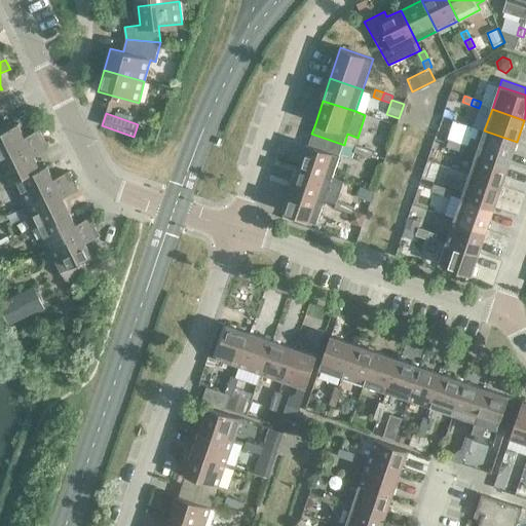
[(9,127),(4,117),(0,119),(0,160),(44,139),(39,129),(25,137),(19,123),(9,127)]
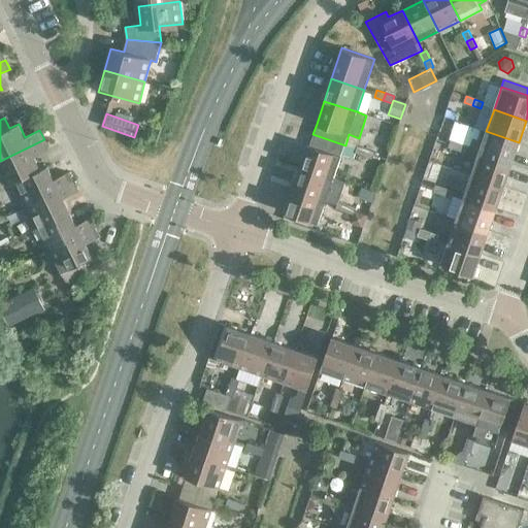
[(519,142),(486,131),(479,154),(510,165),(519,142)]
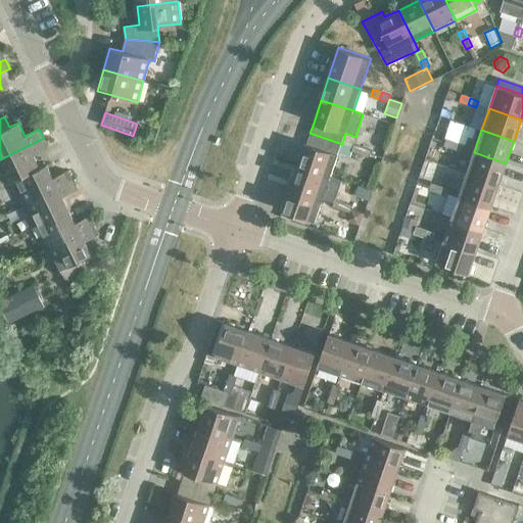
[(342,144),(310,133),(298,165),(330,177),(338,152),(342,144)]
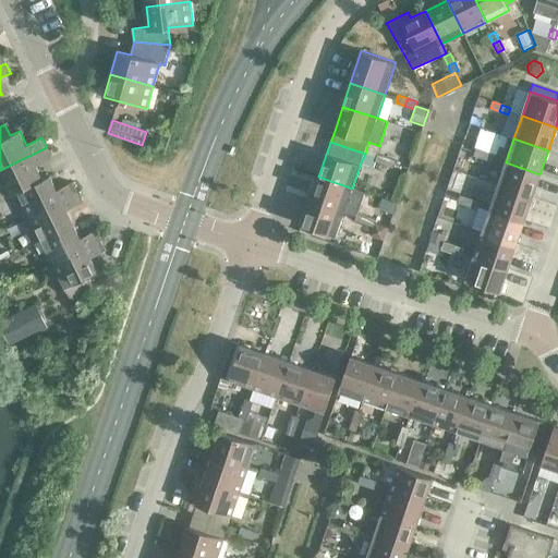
[(51,157),(47,147),(0,170),(0,171),(11,195),(19,191),(43,179),(36,165),(51,157)]
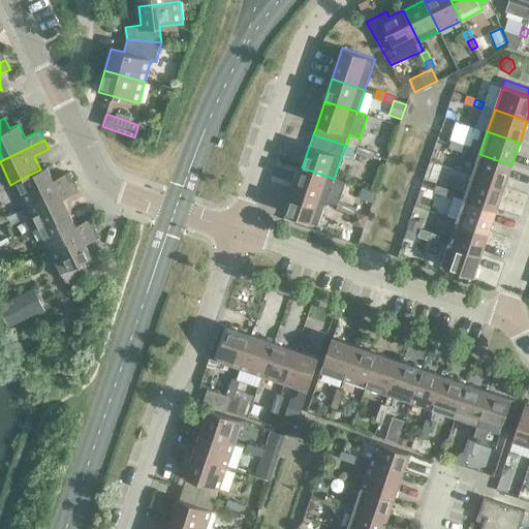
[(449,148),(458,151),(460,144),(452,141),(449,148)]
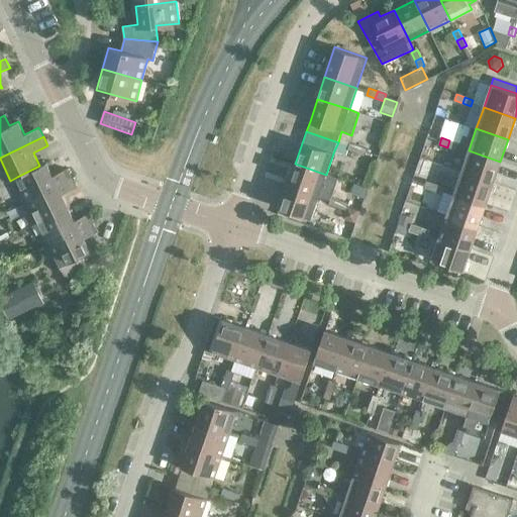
[(458,143),(449,140),(447,147),(455,149),(458,143)]
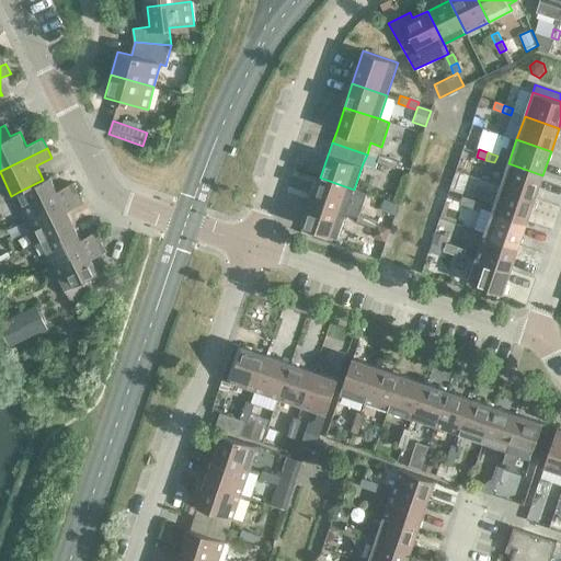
[(379,158),(367,155),(363,163),(376,168),(379,158)]
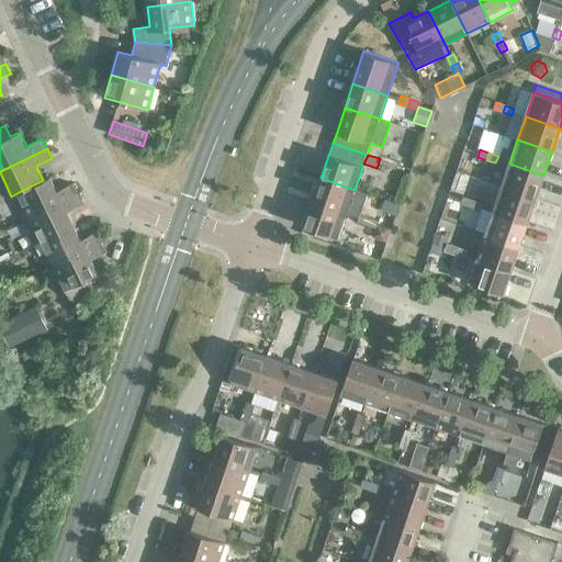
[(378,163),(388,166),(390,158),(381,156),(378,163)]
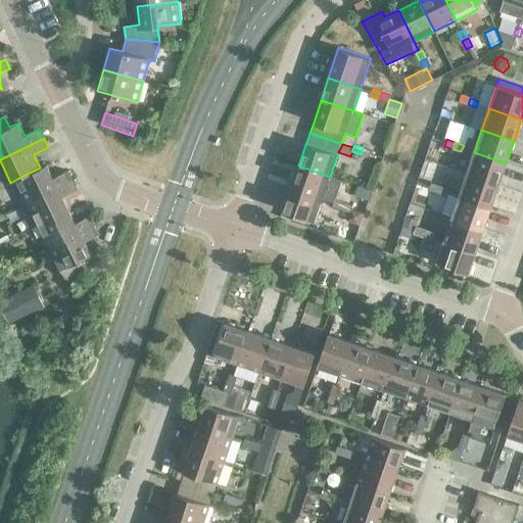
[(371,150),(363,147),(361,154),(369,157),(371,150)]
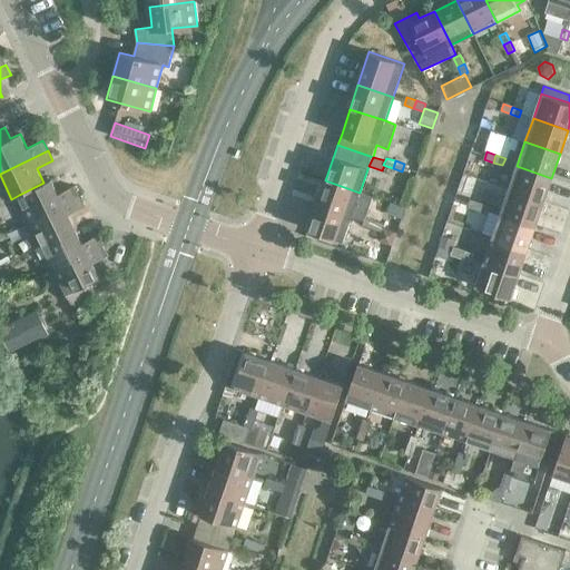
[(551,178),(517,166),(509,190),(543,202),(551,178)]
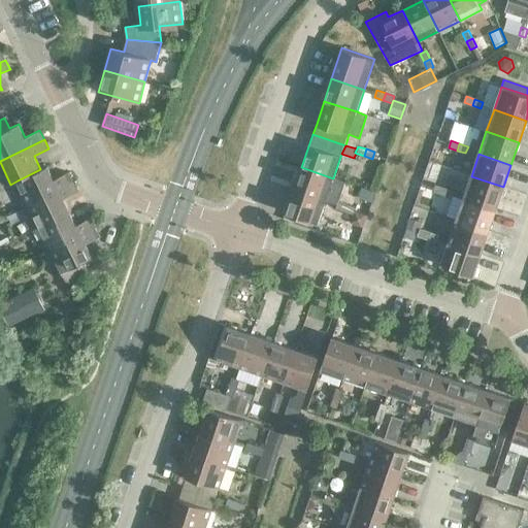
[(54,179),(47,166),(40,169),(18,180),(23,192),(19,194),(25,206),(73,182),(69,172),(54,179)]
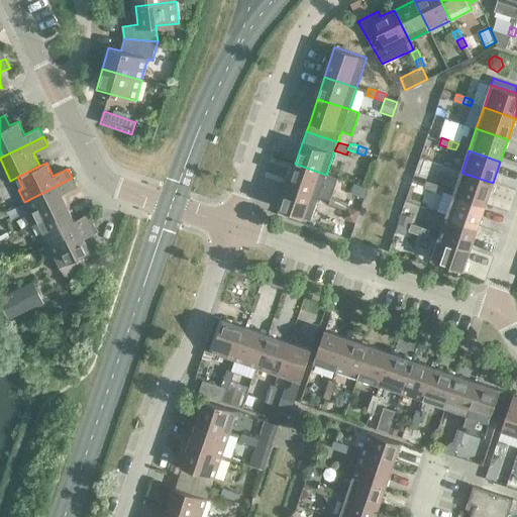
[(338,179),(326,175),(295,164),(287,186),(319,197),(330,201),(331,197),(338,179)]
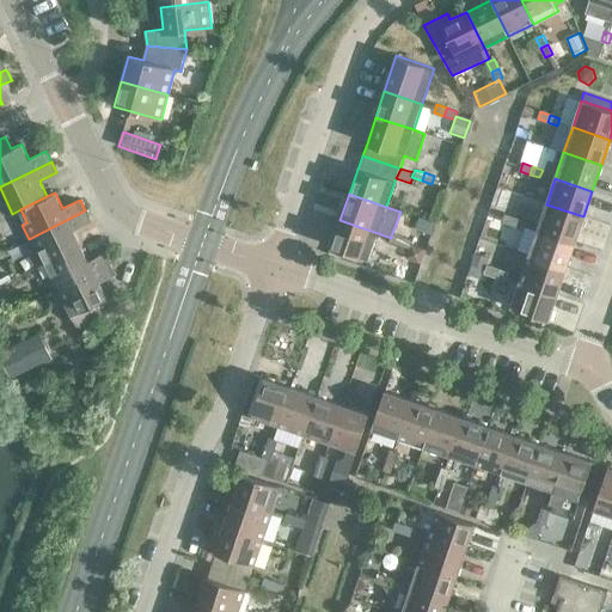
[(583,216),(546,204),(537,230),(575,243),(583,216)]
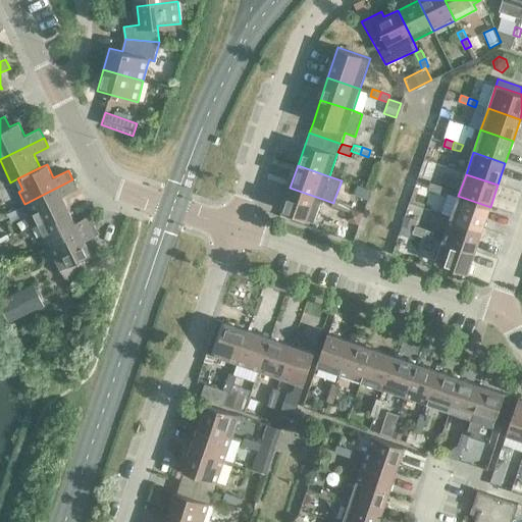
[(76,190),(72,179),(24,204),(30,215),(34,213),(39,224),(68,210),(62,197),(76,190)]
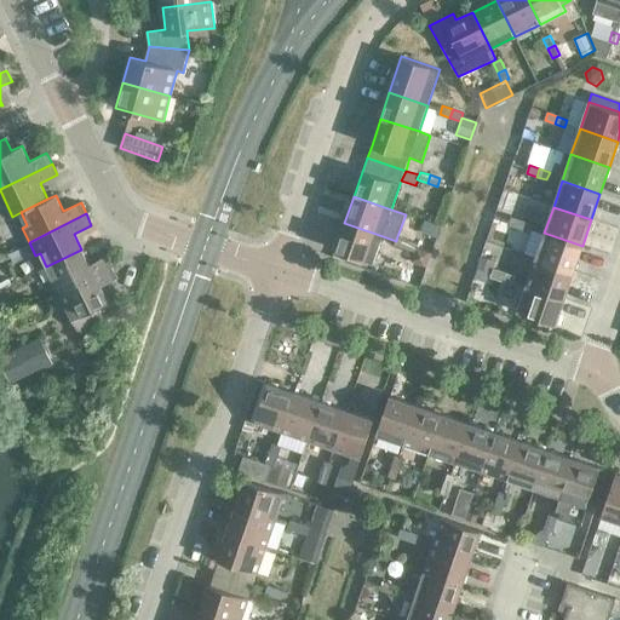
[(509,225),(518,229),(522,220),(511,217),(509,225)]
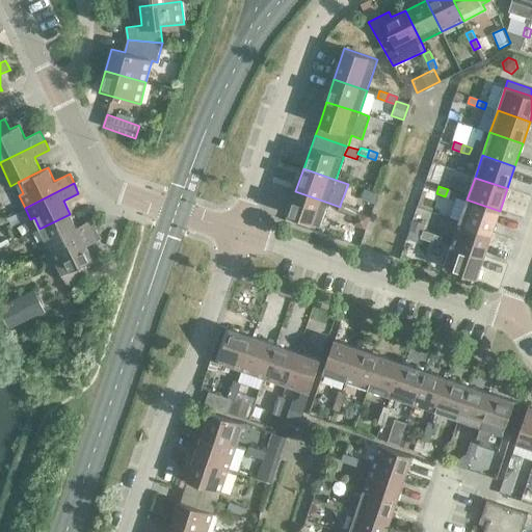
[(456,192),(448,189),(445,196),(454,198),(456,192)]
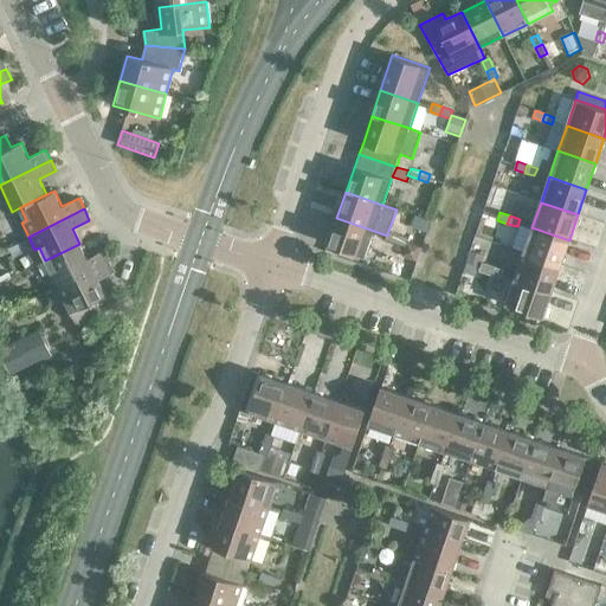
[(374,231),(336,218),(328,244),(365,257),(374,231)]
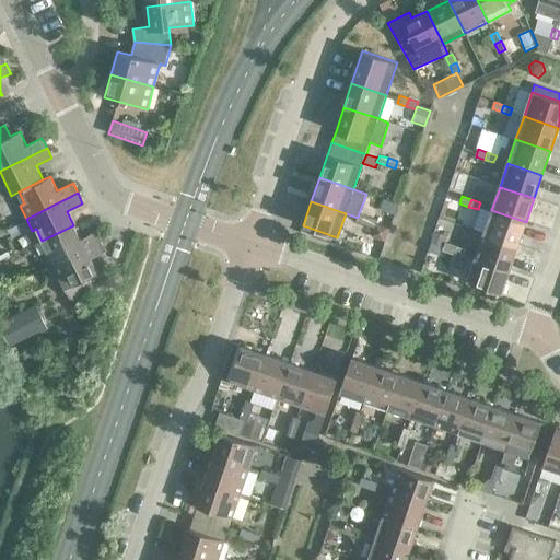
[(483,234),(517,246),(526,222),(491,210),(488,220),(456,209),(451,223),(483,234)]
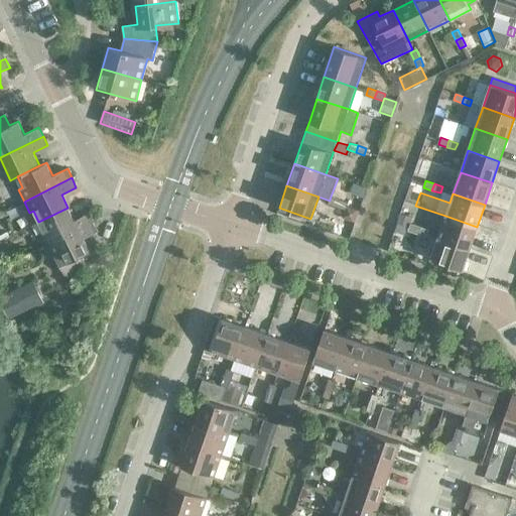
[(340,200),(331,197),(330,201),(329,204),(337,207),(340,200)]
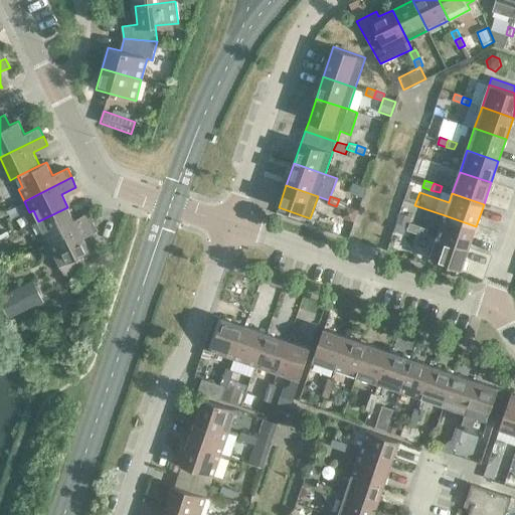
[(347,202),(339,199),(336,206),(345,208),(347,202)]
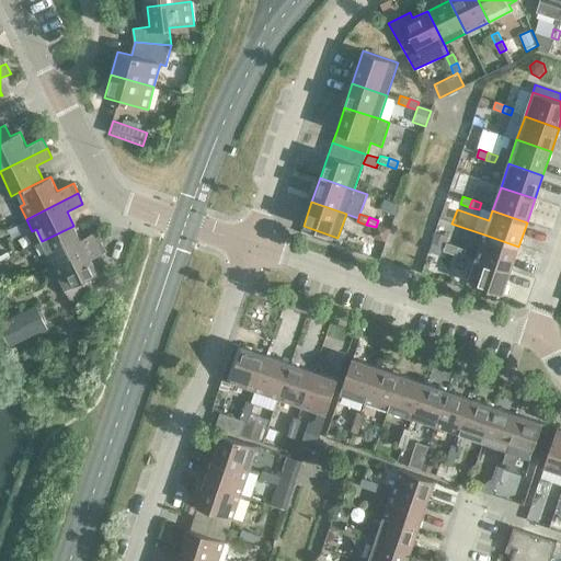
[(390,229),(377,225),(375,233),(377,239),(386,241),(390,229)]
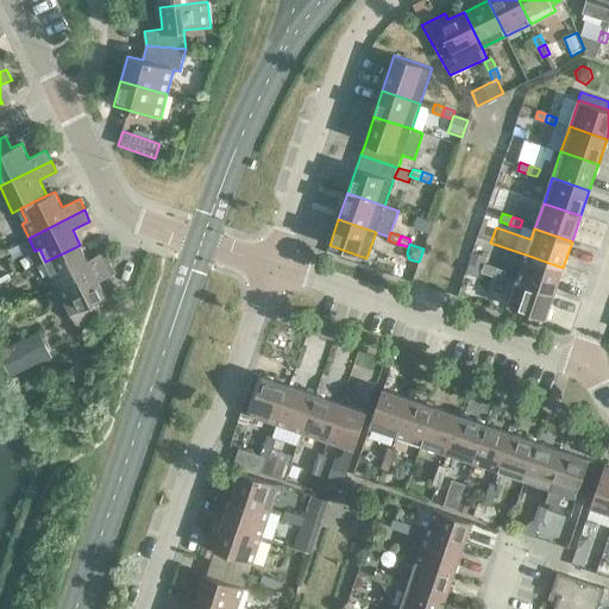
[(88,261),(80,245),(45,262),(51,274),(46,276),(54,290),(111,263),(105,251),(88,261)]
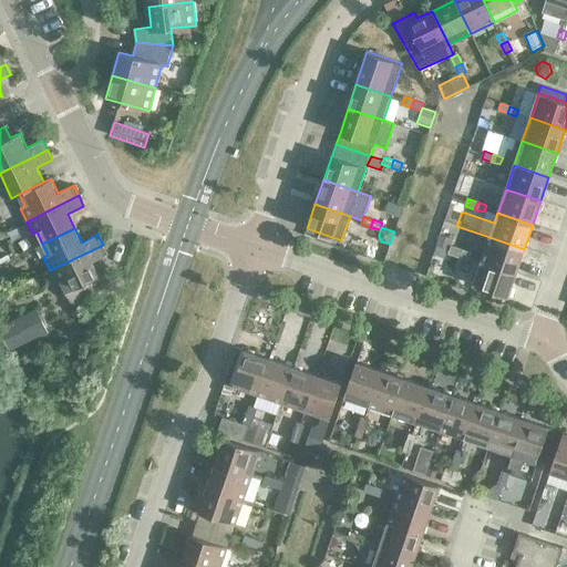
[(436,245),(450,249),(451,246),(454,239),(440,235),(436,245)]
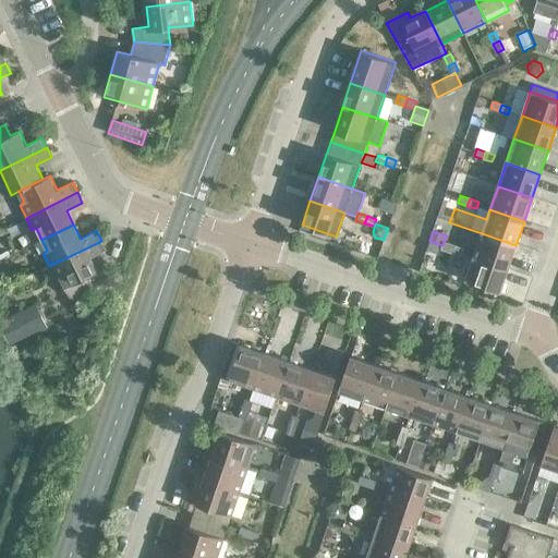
[(516,245),(482,233),(474,257),(508,268),(516,245)]
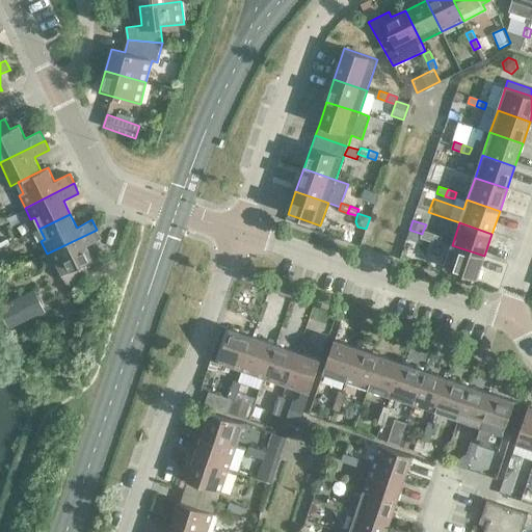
[(101,239),(97,230),(47,254),(53,266),(57,264),(68,285),(88,274),(83,264),(92,260),(86,246),(101,239)]
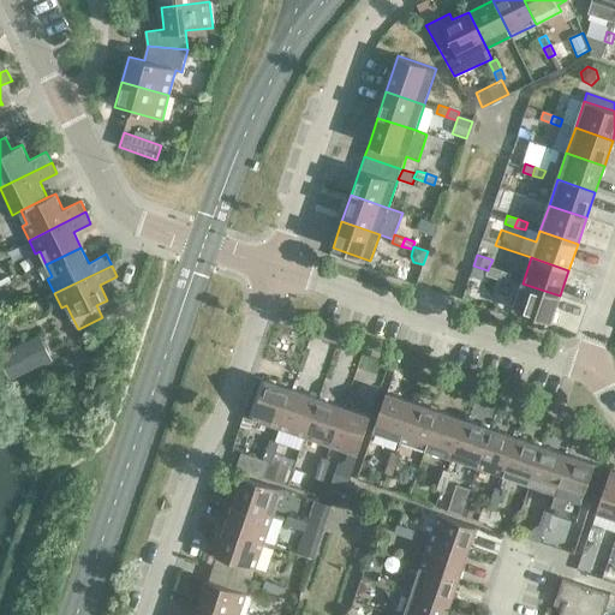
[(471,276),(484,281),(488,272),(475,267),(471,276)]
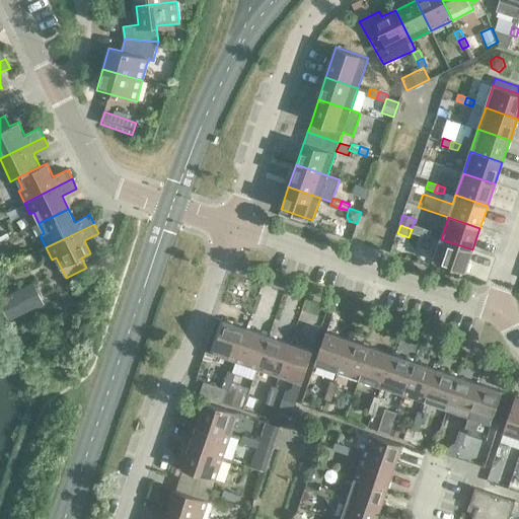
[(411,232),(420,235),(422,228),(413,225),(412,228),(411,232)]
